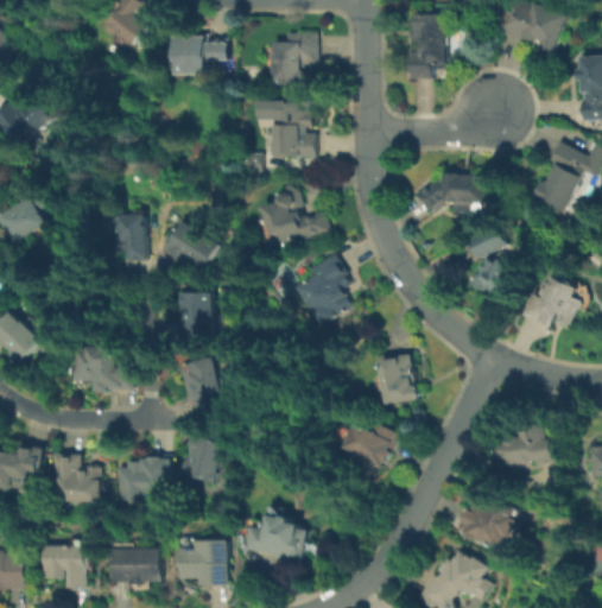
[(156,21),(141,37),(135,33),(126,43),(115,36),(114,38),(101,27),(124,0),(137,0),(144,5),(141,8),(156,21)]
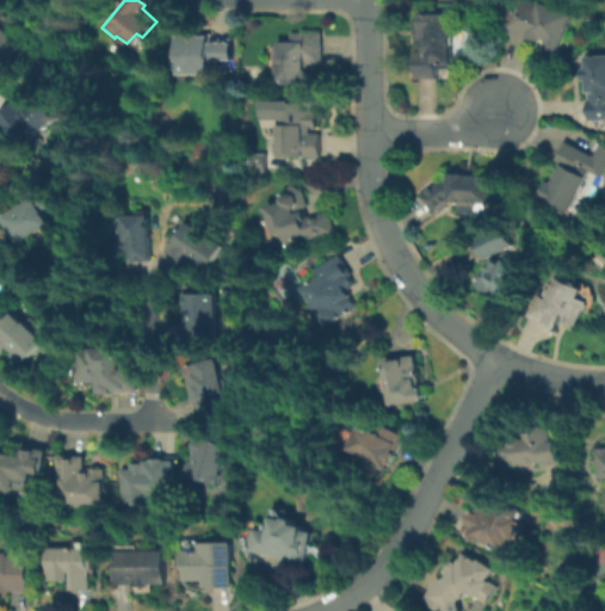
[(528,0),(568,16),(553,55),(539,49),(542,42),(535,39),(533,44),(495,30),(504,10),(517,4),(518,0),(528,0)]
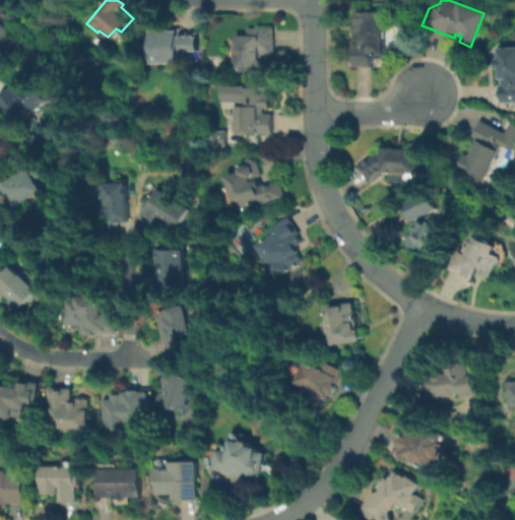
[(378,12),(379,54),(368,54),(368,67),(349,67),(348,43),(352,43),(352,36),(348,35),(348,22),(352,22),(352,12),(378,12)]
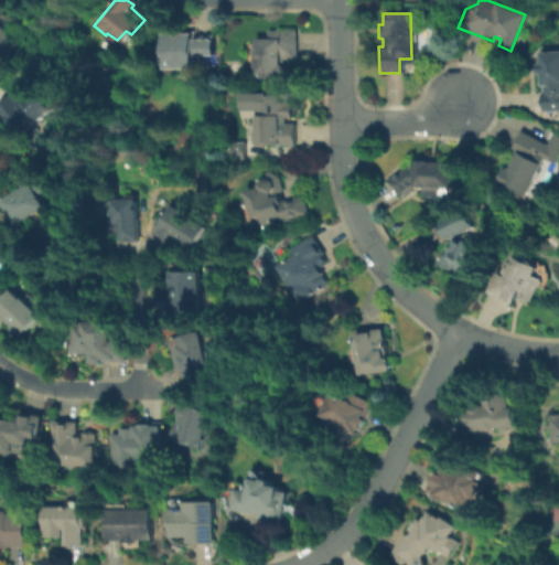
[(0,27),(14,45),(0,59),(0,27)]
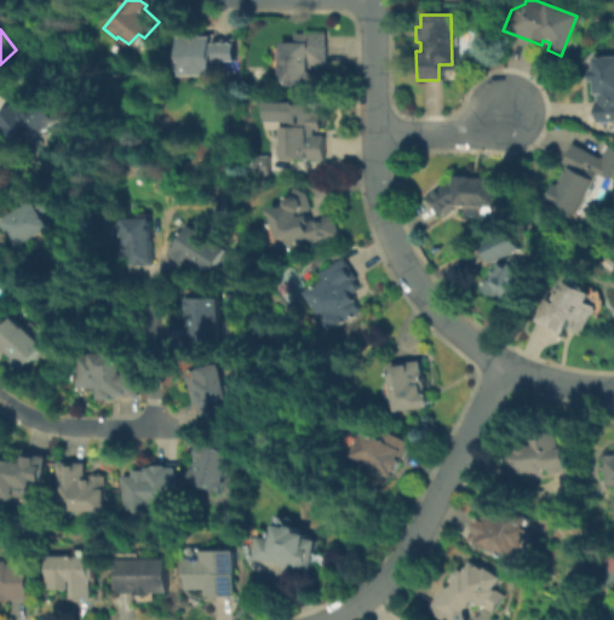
[(319,33),(319,64),(303,64),(303,70),(304,70),(308,73),(308,80),(305,82),(303,82),(303,85),(275,85),(275,42),(290,42),(290,33),(319,33)]
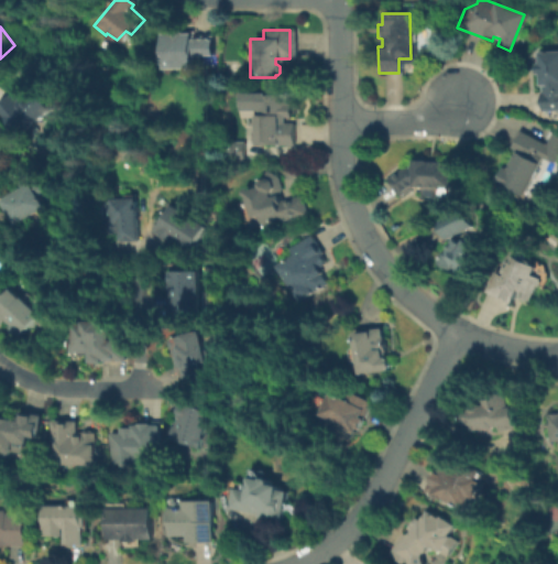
[(190,55),(190,67),(157,67),(156,32),(188,31),(188,36),(210,38),(211,55),(190,55)]
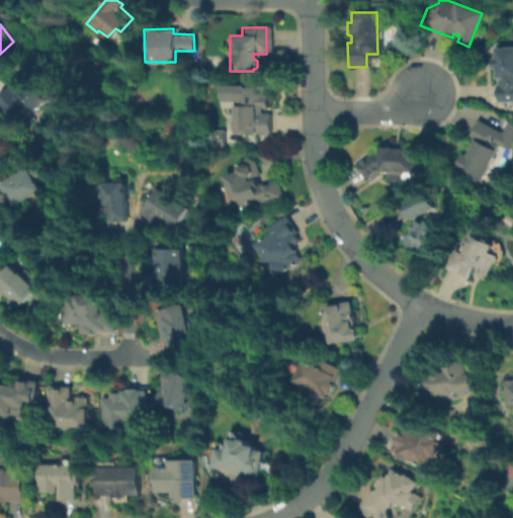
[(512,44),(512,100),(493,101),(492,65),(489,66),(489,56),(491,56),(491,45),(512,44)]
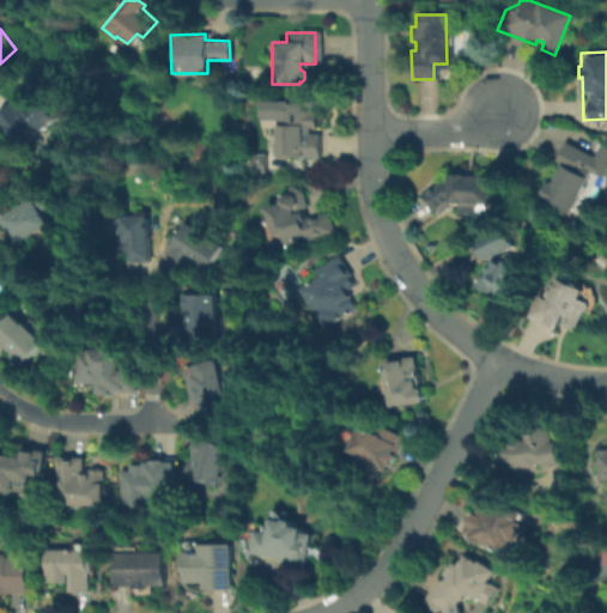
[(0,110),(10,102),(16,108),(32,93),(52,117),(16,146),(0,127),(0,110)]
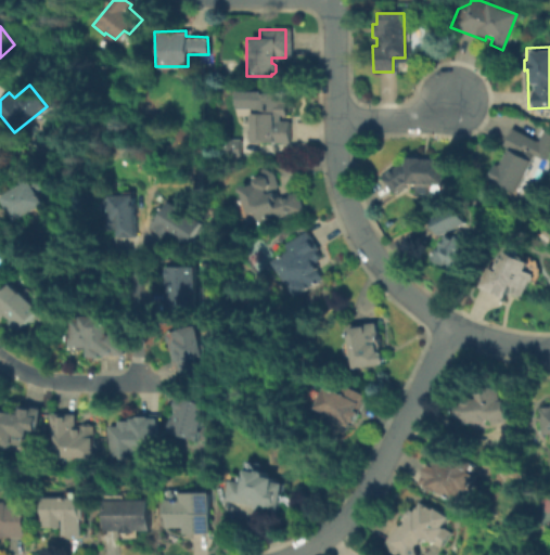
[(280,93),(280,102),(283,102),(283,115),(278,115),(278,121),(286,121),(286,142),(252,142),(252,141),(248,141),(248,130),(252,130),(252,114),(241,114),(241,94),(252,94),(252,93),(280,93)]
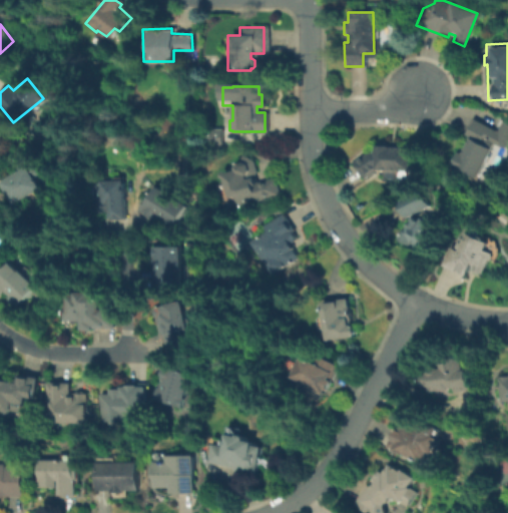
[(502,138),(497,148),(488,143),(470,177),(448,165),(455,152),(457,154),(465,140),(458,136),(468,119),(502,138)]
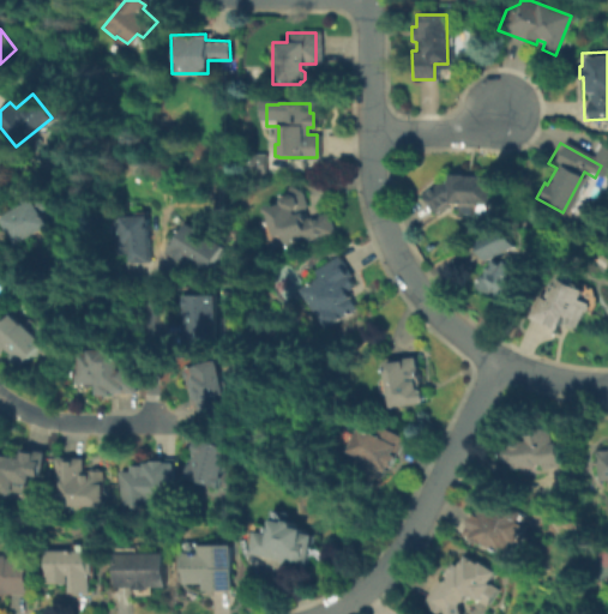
[(489,176),(489,204),(470,204),(470,216),(458,215),(458,204),(449,204),(432,215),(419,194),(446,180),(446,173),(462,172),(462,175),(489,176)]
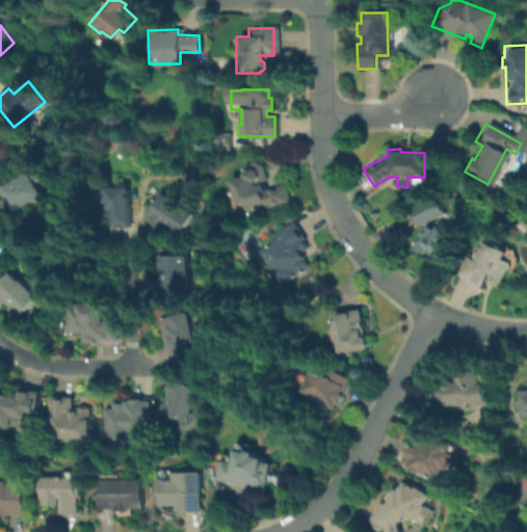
[(258,166),(262,180),(258,184),(259,188),(257,189),(257,191),(280,185),(285,204),(242,213),(239,203),(232,205),(230,200),(229,198),(227,196),(227,193),(228,190),(228,185),(224,182),(227,177),(230,178),(238,176),(238,170),(240,168),(242,166),(245,166),(244,163),(246,161),(258,166)]
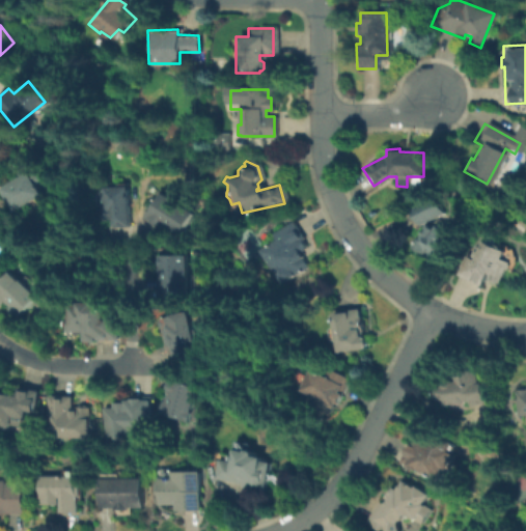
[(18,178),(15,172),(28,165),(42,188),(37,191),(42,198),(11,215),(0,195),(0,188),(18,178)]
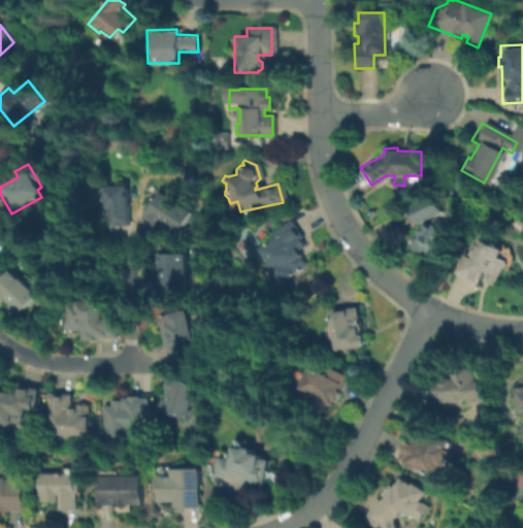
[(127,224),(99,225),(97,184),(124,182),(127,224)]
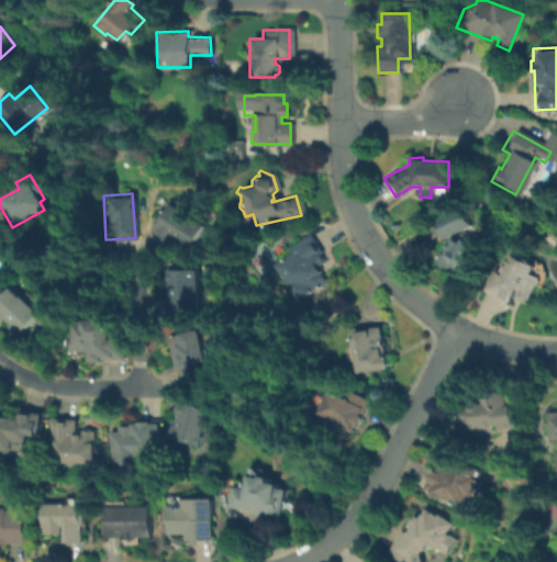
[(168,202),(201,223),(186,248),(167,235),(165,240),(146,227),(153,216),(155,217),(168,202)]
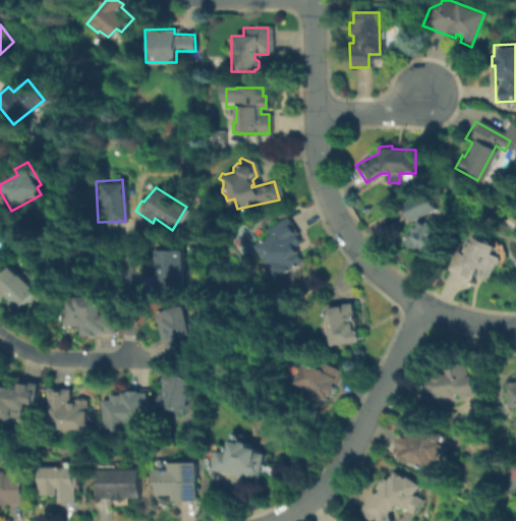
[(433,209),(408,221),(401,206),(425,193),(433,209)]
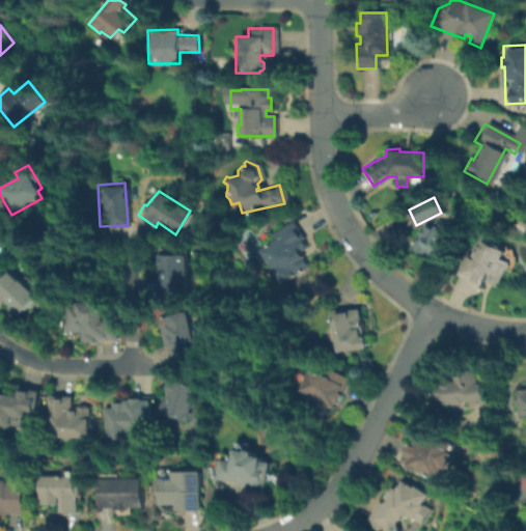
[(305,264),(278,281),(258,250),(274,240),(270,233),(289,221),(300,238),(297,239),(302,248),(297,251),(305,264)]
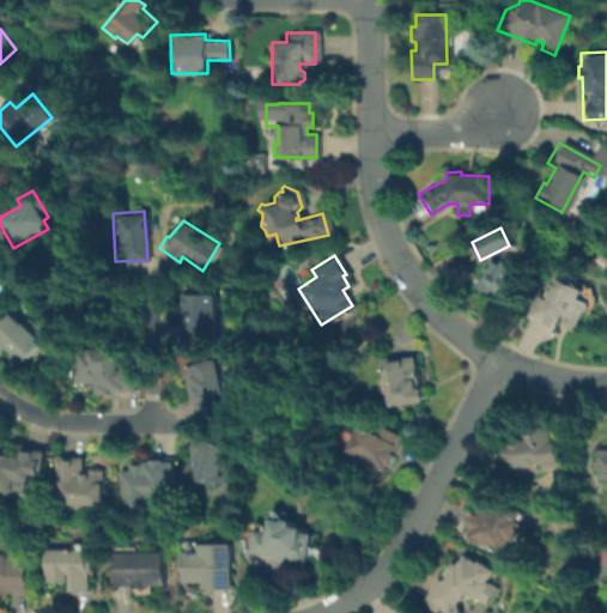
[(487,260),(497,265),(499,260),(519,272),(516,277),(522,280),(508,307),(472,284),(487,260)]
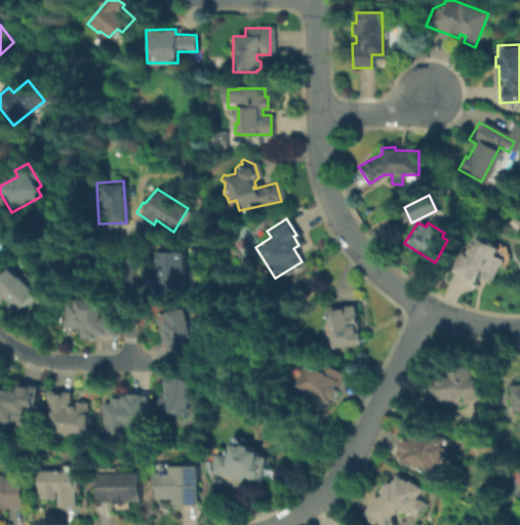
[(495,249),(492,255),(498,258),(488,279),(479,275),(481,272),(478,270),(472,282),(450,271),(458,253),(467,257),(469,254),(467,253),(469,248),(472,249),(476,239),(495,249)]
